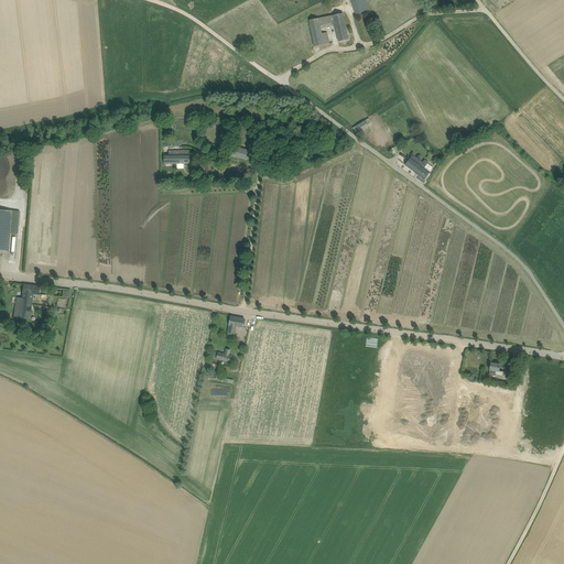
[(350,0),(356,14),(370,10),(366,0),(350,0)]
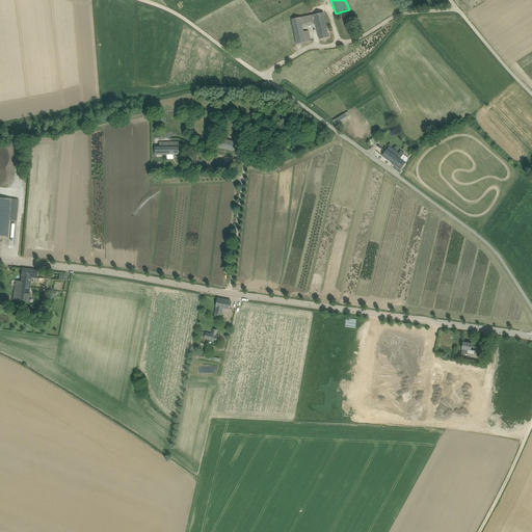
[(317,26),(320,40),(329,37),(326,24),(323,12),(313,15),(312,7),(290,11),(292,19),(291,19),(296,44),(311,41),(308,30),(303,31),(302,24),(314,21),(315,26),(317,26)]
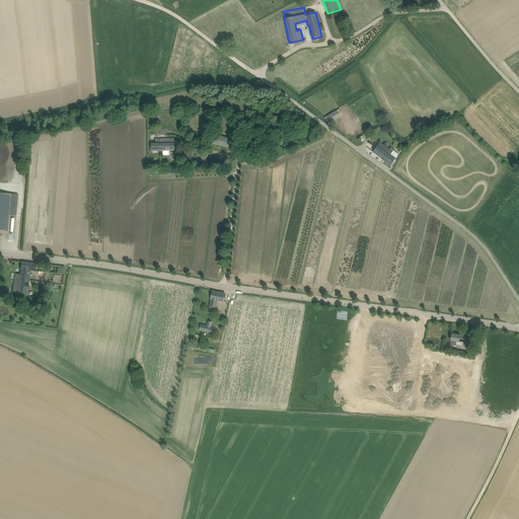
[(331,121),(339,116),(336,110),(328,116),(331,121)]
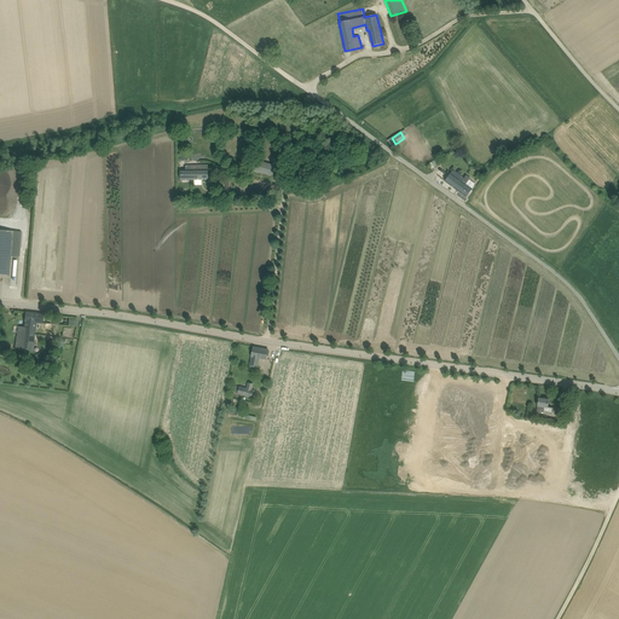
[(270,175),(271,175),(277,177),(279,167),(273,165),(255,160),(252,171),(270,175)]
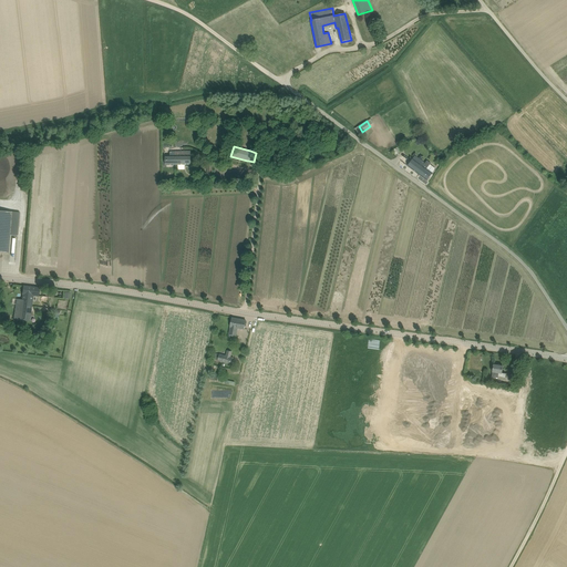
[(165,165),(168,165),(178,165),(178,152),(169,152),(169,156),(165,156),(165,165)]
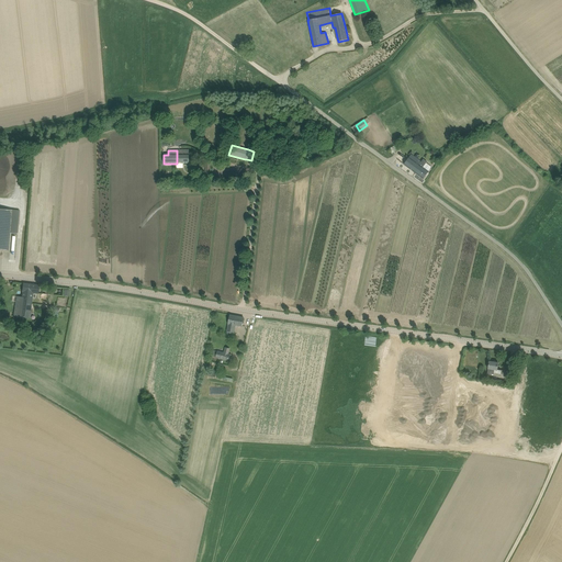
[(189,164),(189,150),(177,150),(177,164),(189,164)]
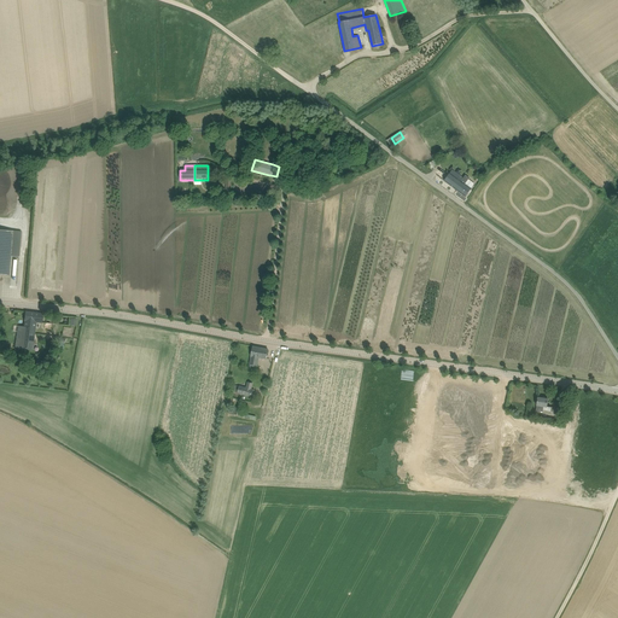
[(450,173),(444,181),(466,197),(472,188),(466,184),(470,179),(466,175),(464,178),(453,169),(450,173)]
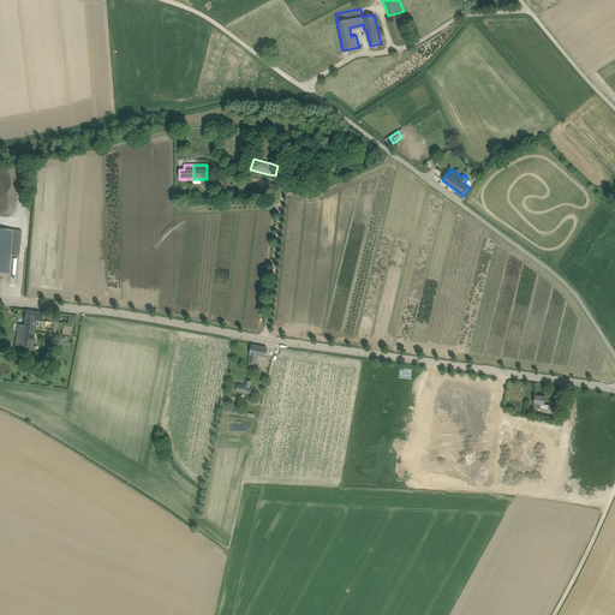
[(22,231),(0,228),(0,273),(10,274),(11,255),(19,255),(22,231)]
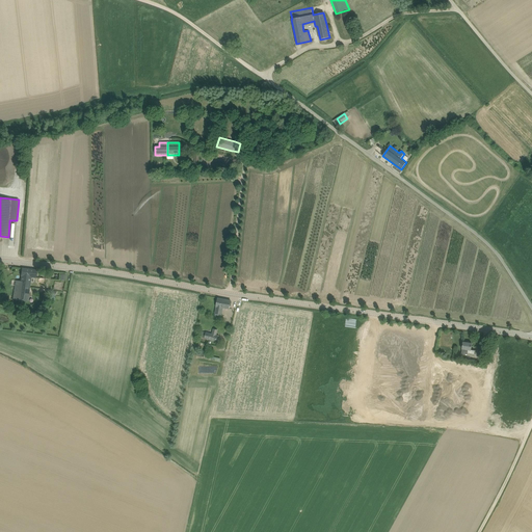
[(37,270),(29,269),(22,268),(21,276),(21,282),(16,281),(14,299),(28,301),(31,277),(36,278),(37,270)]
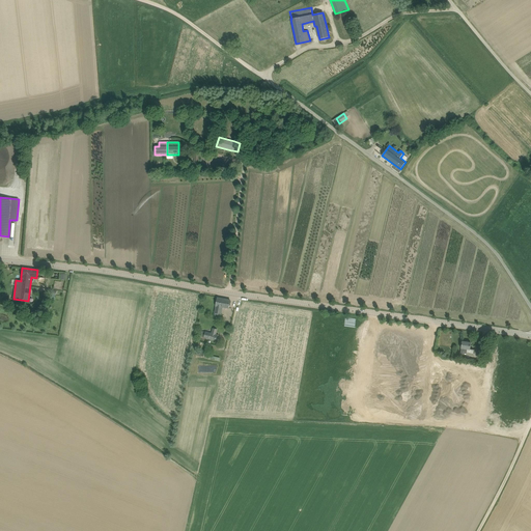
[(220,317),(222,314),(223,308),(228,309),(230,300),(218,298),(215,312),(215,316),(220,317)]
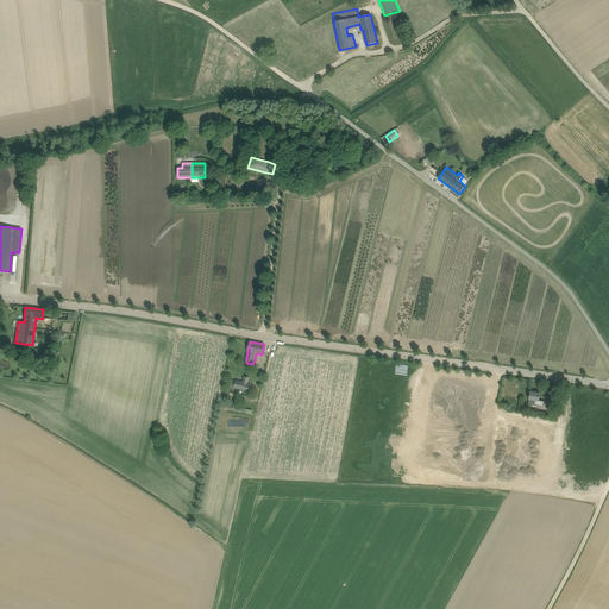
[(249,391),(250,384),(236,381),(233,388),(249,391)]
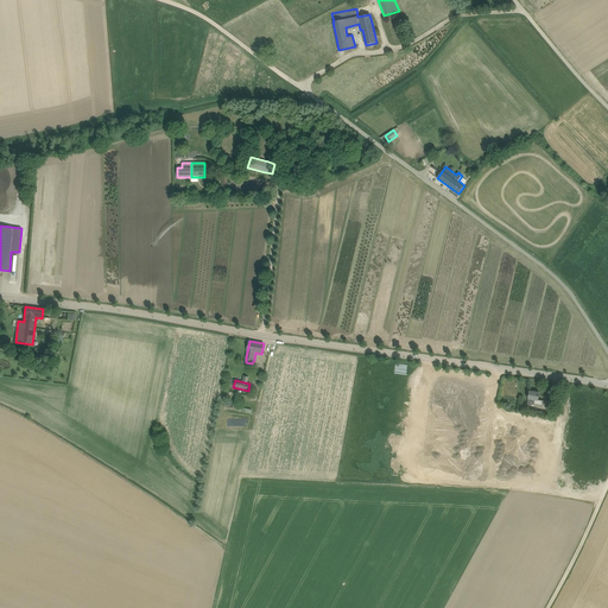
[(539,392),(530,391),(527,404),(534,405),(534,404),(542,405),(543,400),(538,400),(539,392)]
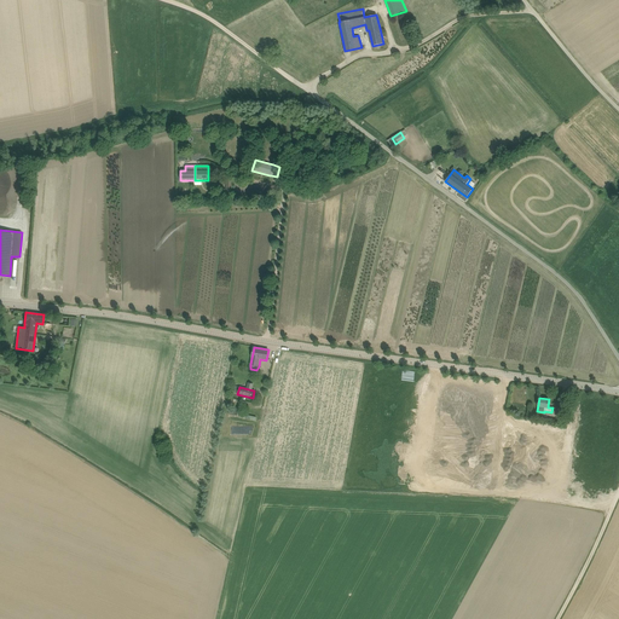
[(520,489),(527,428),(509,426),(502,486),(520,489)]
